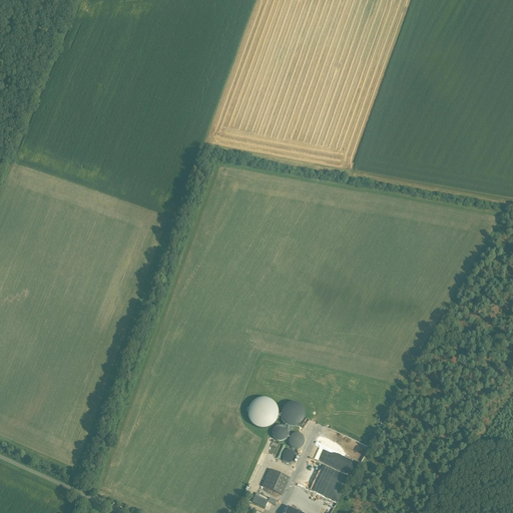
[(248,407),(247,411),(247,416),(248,421),(251,424),(255,427),(260,429),(266,429),(271,427),(275,424),(278,419),(279,414),(278,409),(275,404),(271,401),(266,399),(261,398),(255,400),(251,403),(248,407)]
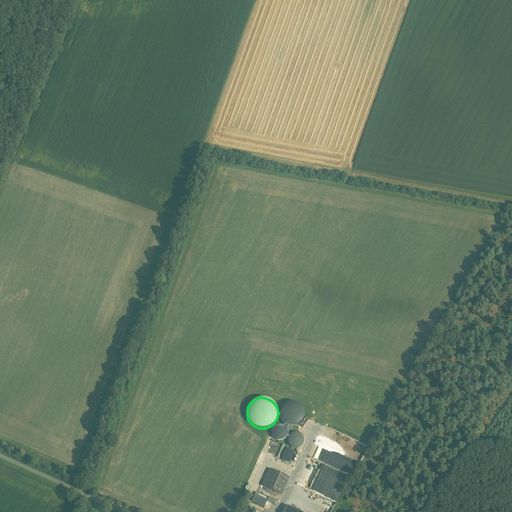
[(300,405),(296,403),(293,402),(289,402),(286,404),(283,406),(281,409),(281,413),(281,417),(283,420),(285,423),(288,424),(292,425),(296,424),(300,422),(302,419),(304,416),(304,412),(302,408),(300,405)]
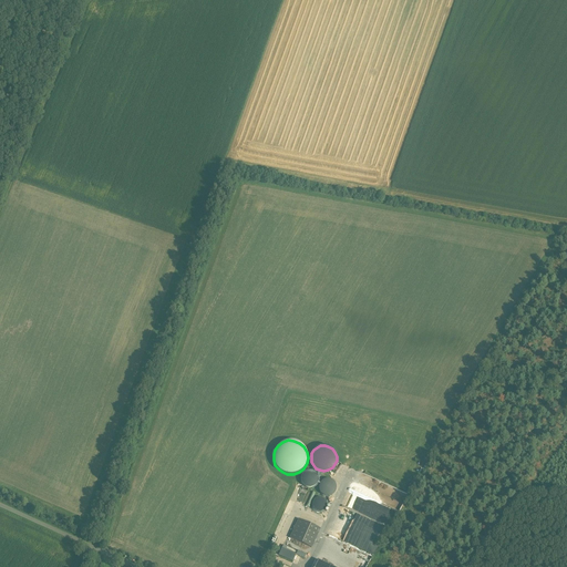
[(318,482),(318,478),(318,475),(316,473),(313,471),(310,470),(307,471),(303,473),(301,475),(301,478),(302,482),(303,485),(307,486),(310,487),(313,486),(316,485),(318,482)]
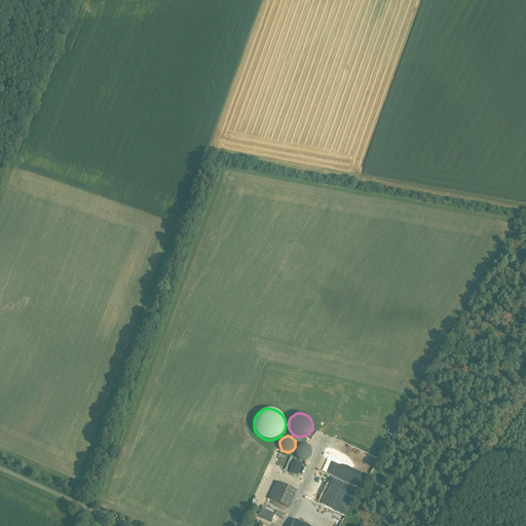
[(311,455),(312,452),(311,449),(310,446),(307,445),(304,444),(301,445),(298,447),(297,449),(296,452),(297,455),(299,458),(301,459),(304,460),(307,459),(310,457),(311,455)]
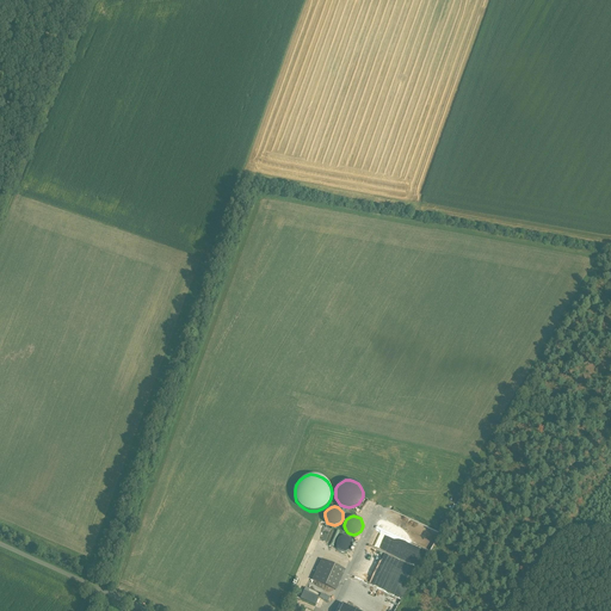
[(352,547),(352,543),(352,541),(350,538),(347,536),(344,536),(341,537),(339,538),(338,541),(337,544),(338,547),(339,549),(341,550),(345,551),(347,550),(350,549),(352,547)]
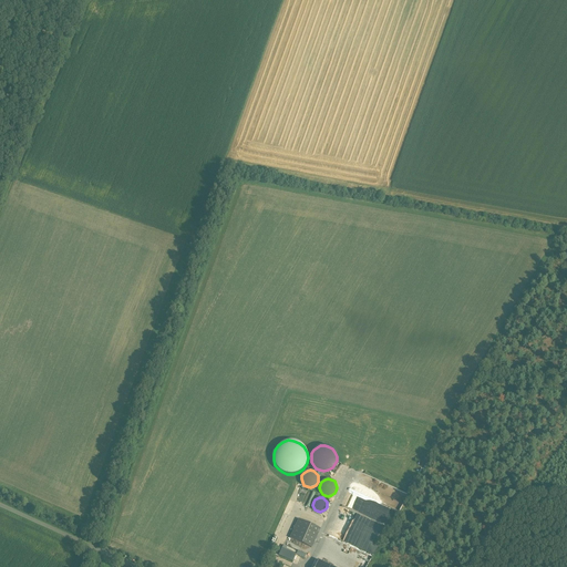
[(320,528),(299,519),(290,537),(311,547),(320,528)]
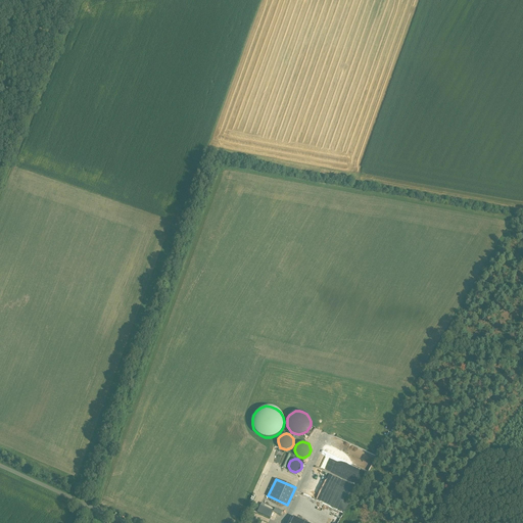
[(273,511),(260,505),(257,512),(271,518),(273,511)]
